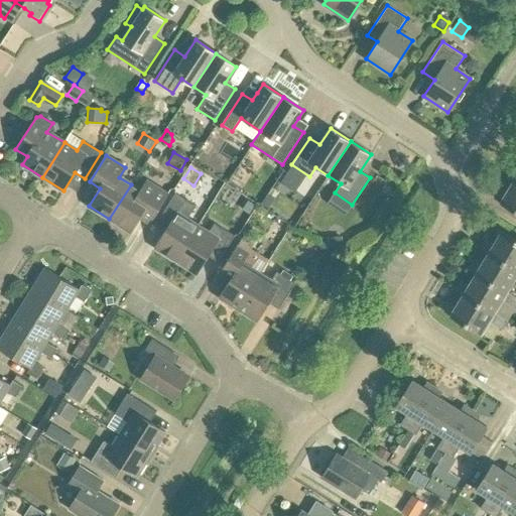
[(515,182),(515,170),(512,168),(507,177),(513,181),(515,182)]
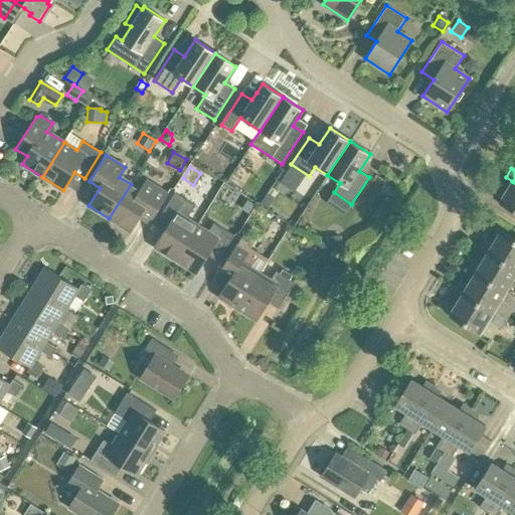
[(149,223),(167,194),(146,181),(141,190),(131,184),(109,218),(130,231),(139,217),(149,223)]
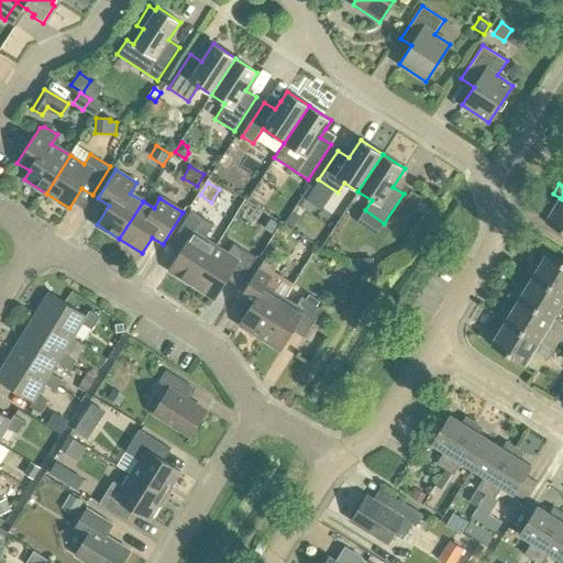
[(562,199),(560,198),(552,211),(544,207),(539,216),(545,220),(562,230),(562,199)]
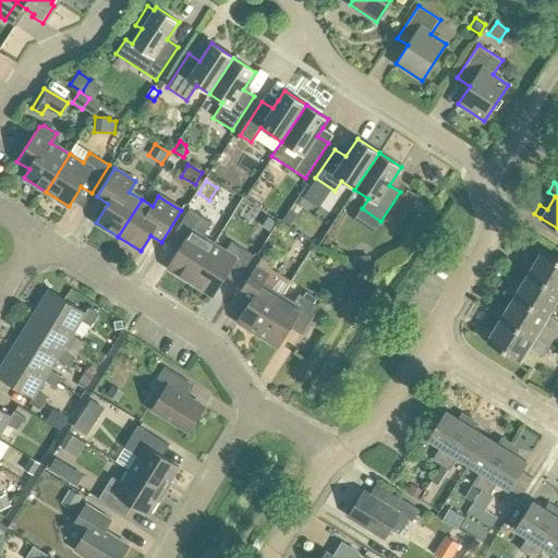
[(190,282),(214,244),(202,238),(211,222),(190,209),(169,242),(180,249),(168,268),(190,282)]
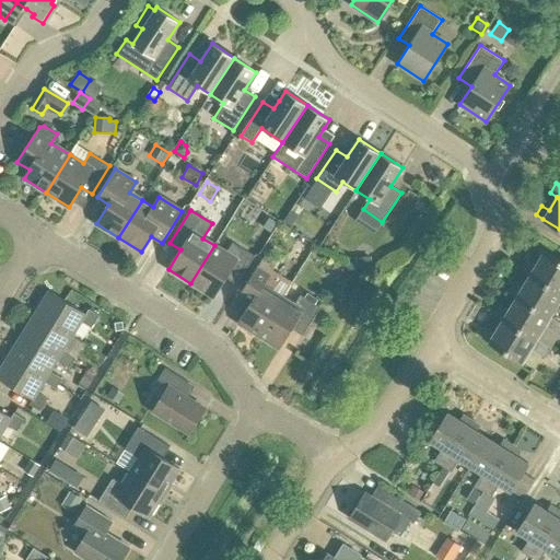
[(291,212),(284,223),(291,228),(298,217),(291,212)]
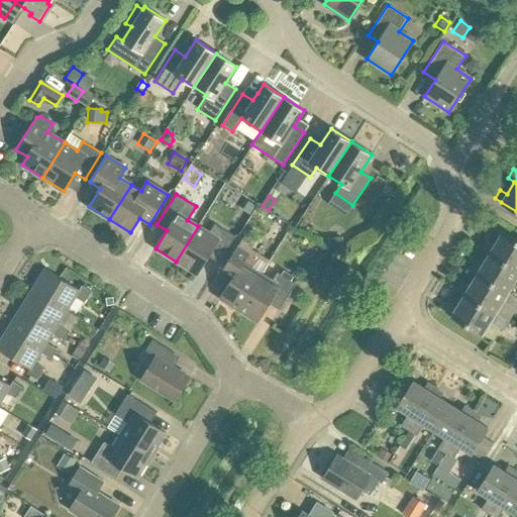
[(246,199),(239,209),(249,216),(255,206),(246,199)]
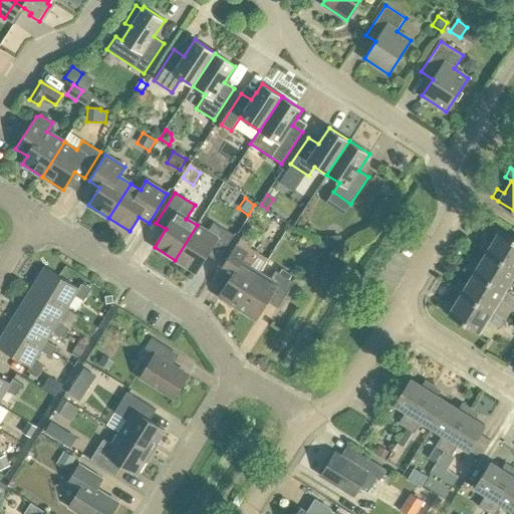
[(233,235),(213,223),(208,232),(197,225),(175,260),(196,272),(213,245),(223,251),(233,235)]
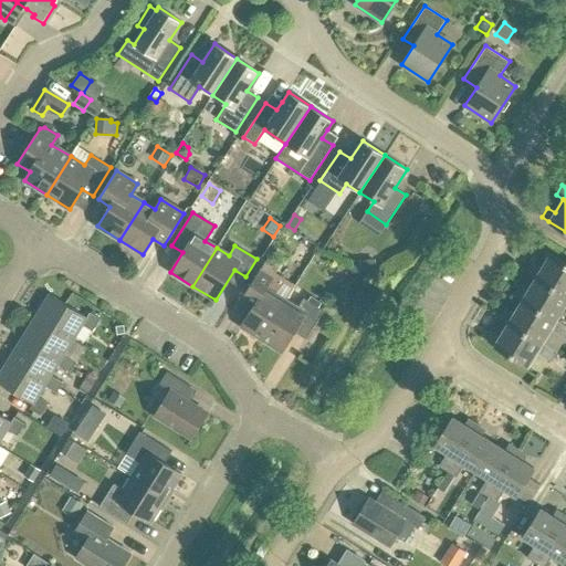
[(565,295),(565,262),(551,253),(542,269),(534,264),(528,273),(535,278),(565,295)]
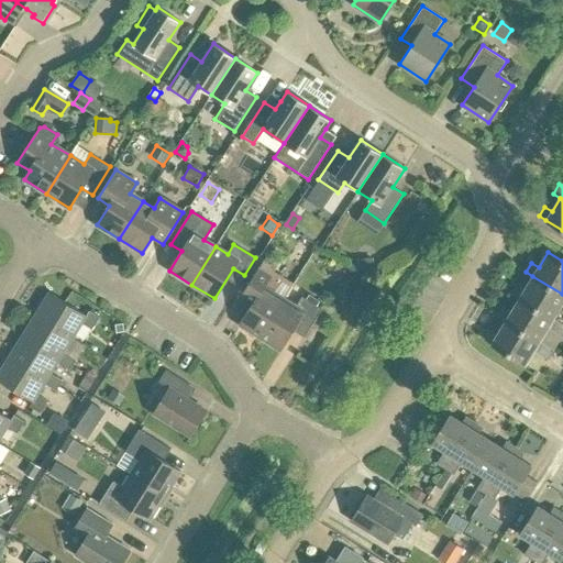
[(373,258),(359,260),(360,269),(374,268),(373,258)]
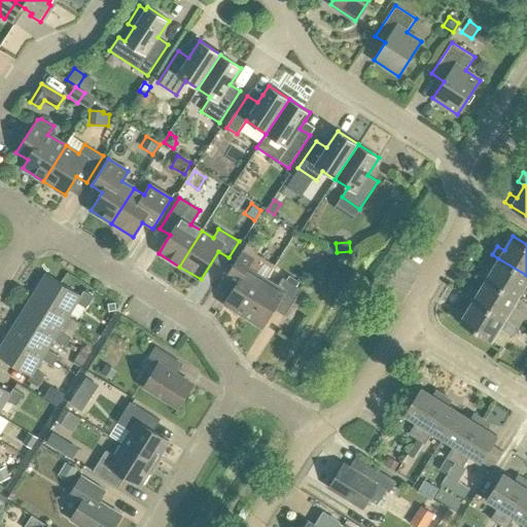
[(243,316),(266,280),(246,269),(252,258),(242,252),(225,279),(236,285),(224,304),(243,316)]
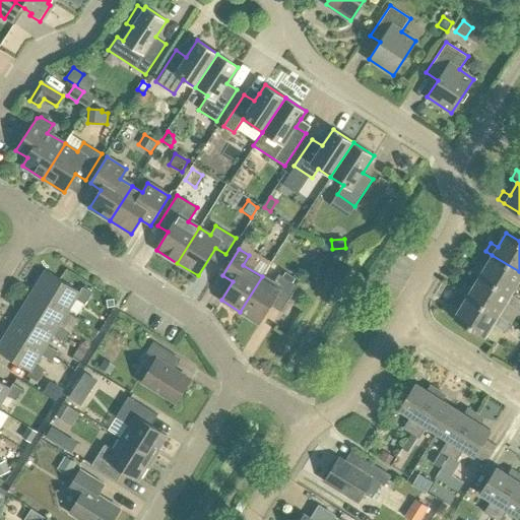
[(511,295),(518,282),(519,283),(519,271),(492,255),(484,267),(478,263),(472,272),(479,276),(511,295)]
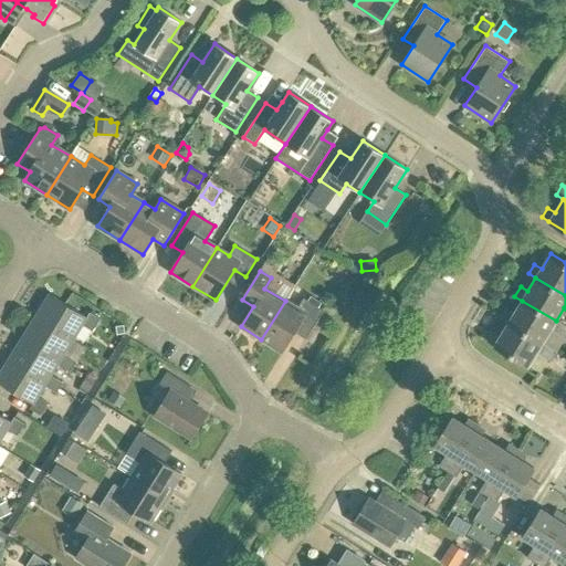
[(334,291),(332,296),(334,301),(339,301),(343,296),(339,292),(334,291)]
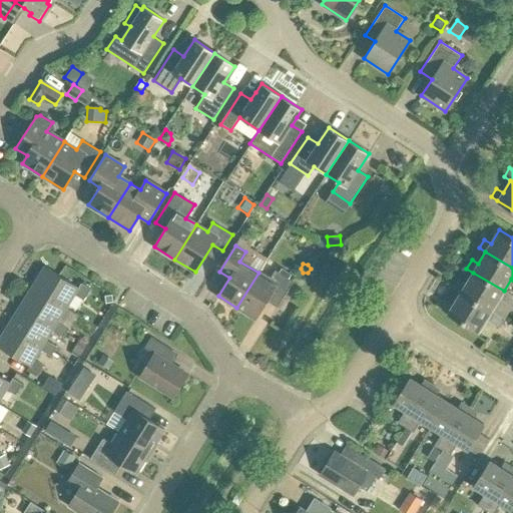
[(32,288),(66,309),(74,295),(83,301),(90,290),(81,284),(78,288),(44,267),(32,288)]
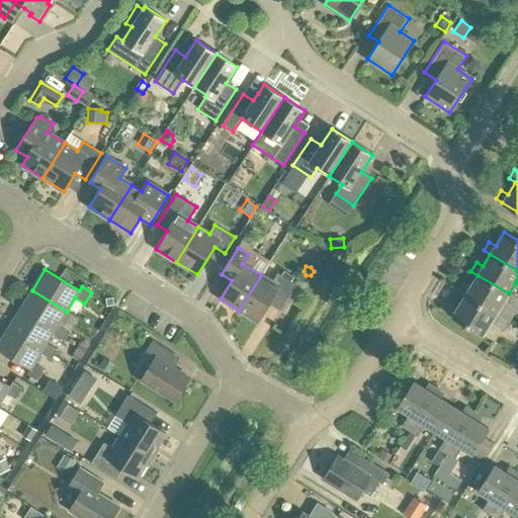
[(277,273),(272,282),(261,275),(239,311),(258,323),(276,294),(286,300),(296,284),(277,273)]
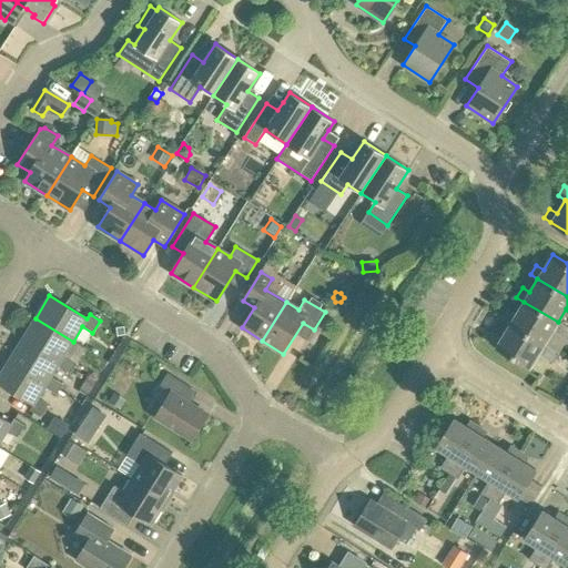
[(544,345),(544,344),(553,331),(567,340),(567,337),(567,327),(558,322),(524,302),(516,315),(508,311),(503,320),(509,324),(544,345)]
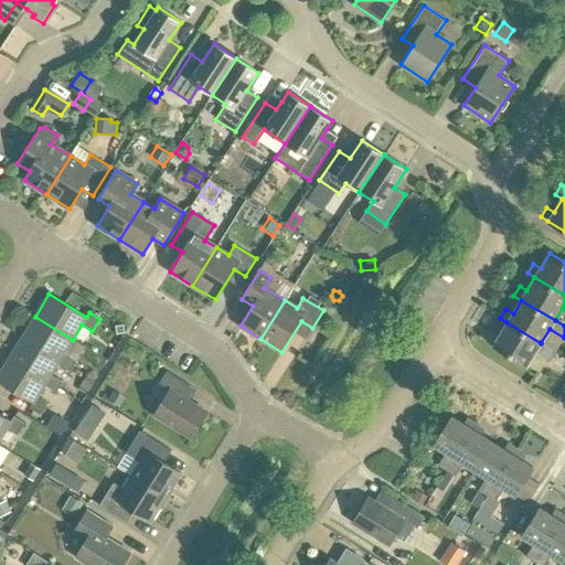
[(84,348),(73,340),(35,317),(22,337),(61,360),(57,364),(70,371),(84,348)]
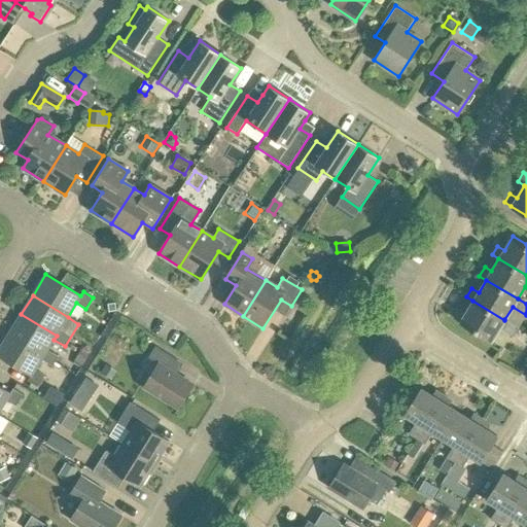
[(519,327),(504,319),(504,320),(472,301),(465,313),(459,309),(453,318),(491,341),(499,328),(513,337),(519,327)]
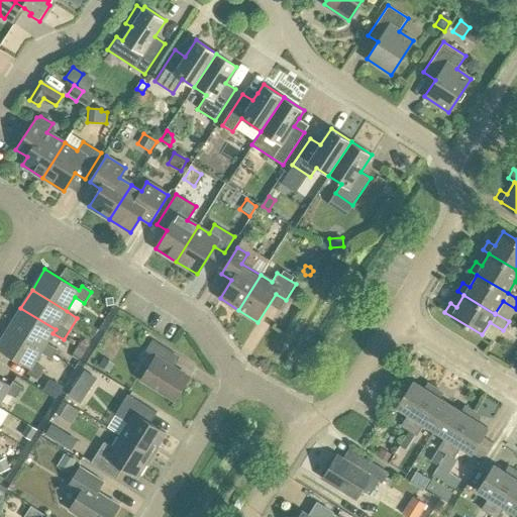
[(113,327),(120,314),(104,306),(97,318),(113,327)]
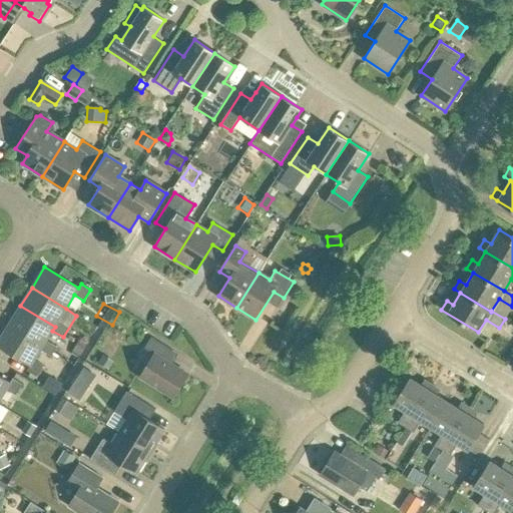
[(46,341),(52,331),(55,327),(20,306),(8,325),(43,346),(40,350),(51,357),(57,347),(46,341)]
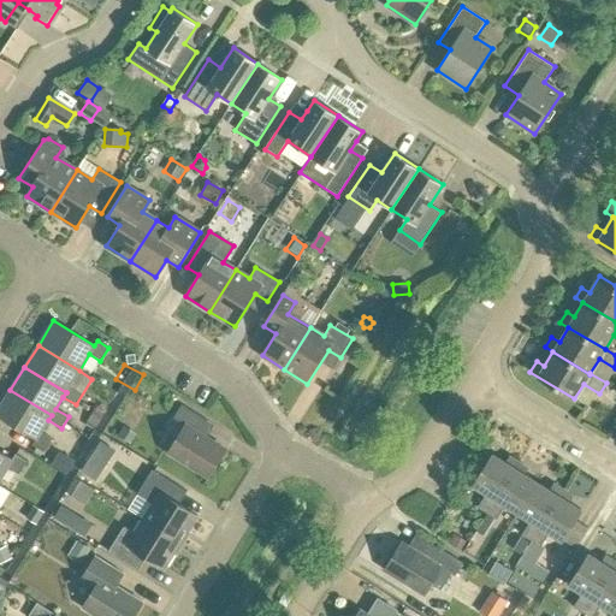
[(41,432),(48,420),(52,415),(10,390),(0,406),(0,418),(35,440),(33,445),(43,452),(52,439),(41,432)]
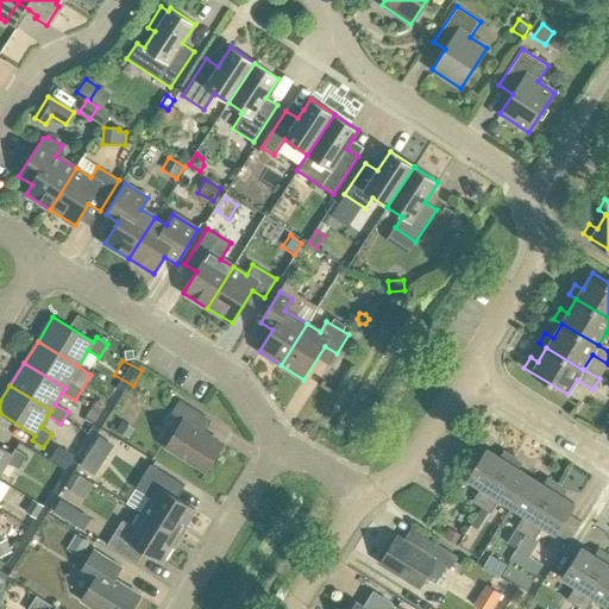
[(206,472),(224,445),(198,428),(205,416),(180,400),(171,413),(182,420),(165,447),(206,472)]
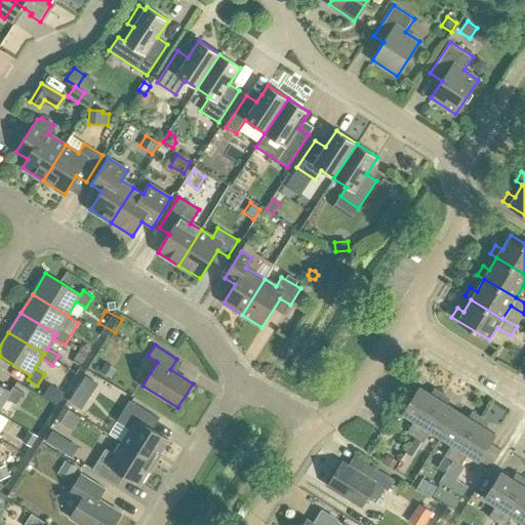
[(80,366),(86,357),(78,352),(72,361),(80,366)]
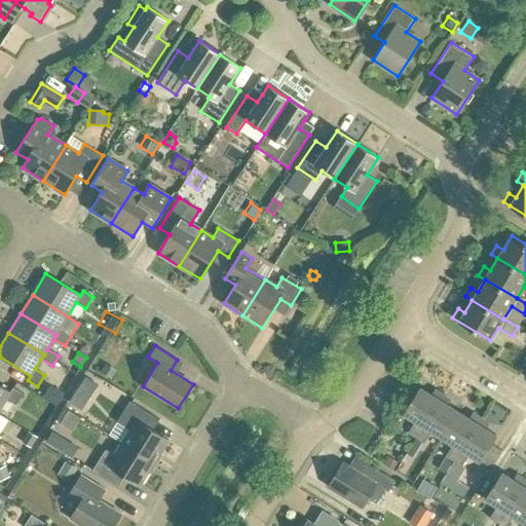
[(110,380),(115,372),(104,366),(99,374),(110,380)]
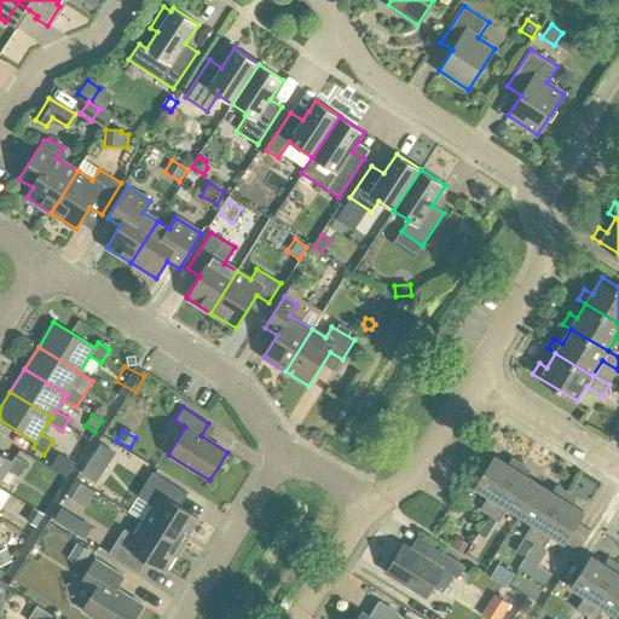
[(0,481),(7,470),(18,476),(27,463),(16,457),(12,462),(0,453),(0,481)]
